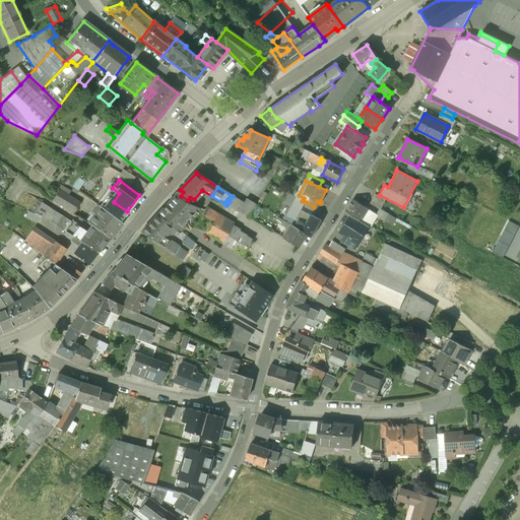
[(112,188),(99,206),(108,212),(120,221),(127,211),(114,202),(119,193),(112,188)]
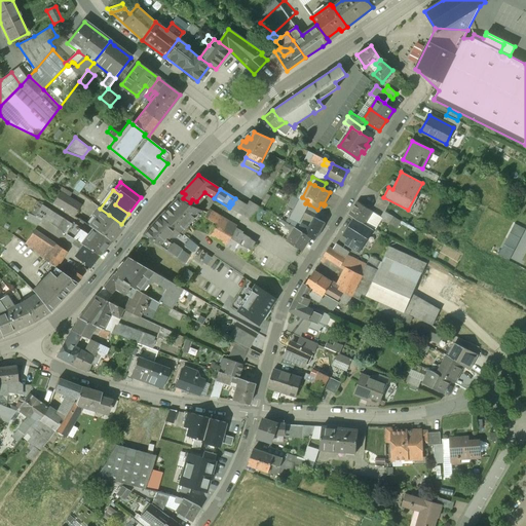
[(81,204),(60,191),(52,202),(74,216),(76,213),(81,204)]
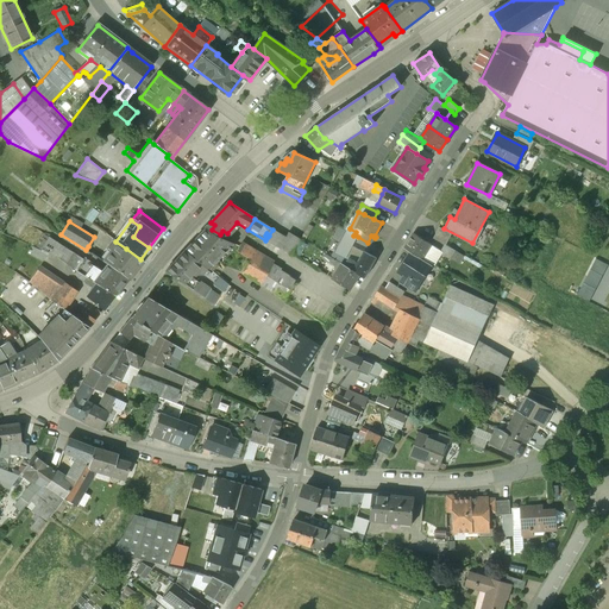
[(217,237),(205,228),(184,251),(200,265),(207,271),(231,243),(217,237)]
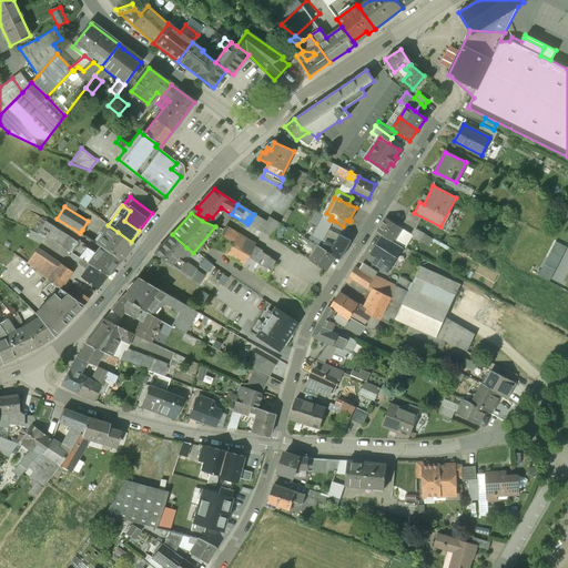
[(422,219),(409,213),(404,223),(415,229),(416,229),(422,219)]
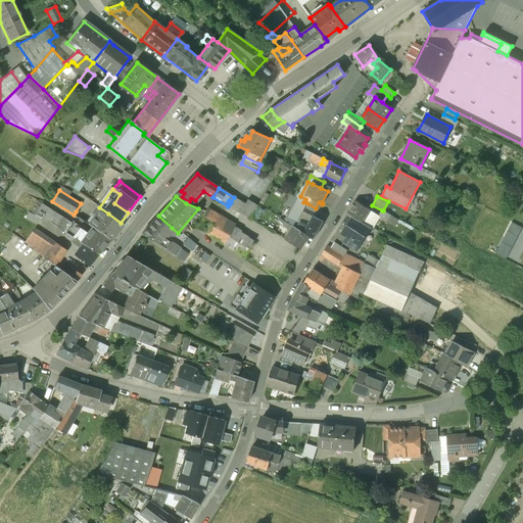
[(244,204),(234,197),(231,202),(229,200),(228,202),(230,203),(229,204),(250,218),(257,205),(247,200),(244,204)]
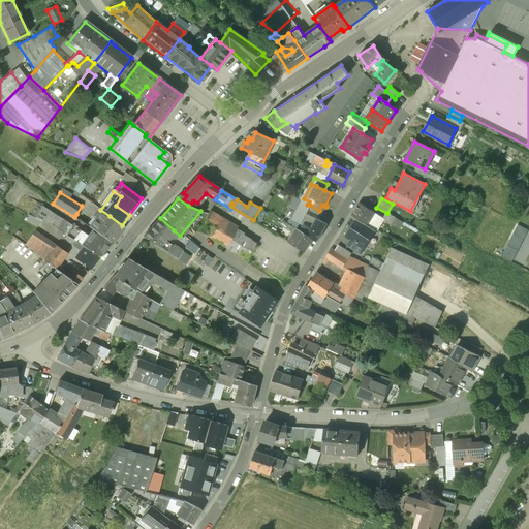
[(307,205),(301,200),(287,223),(304,232),(306,230),(302,228),(304,225),(301,223),(311,206),(307,205)]
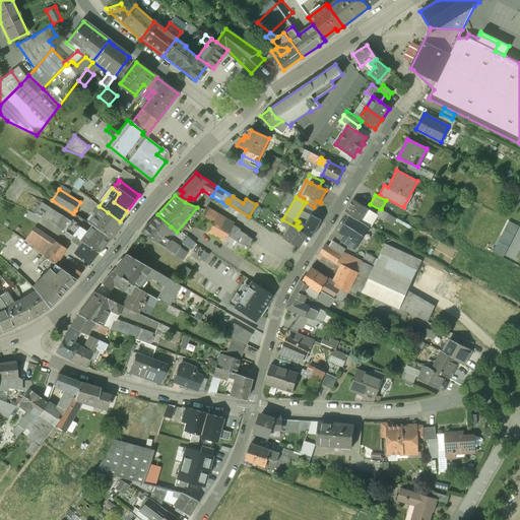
[(368,209),(353,199),(345,212),(350,215),(361,221),(368,209)]
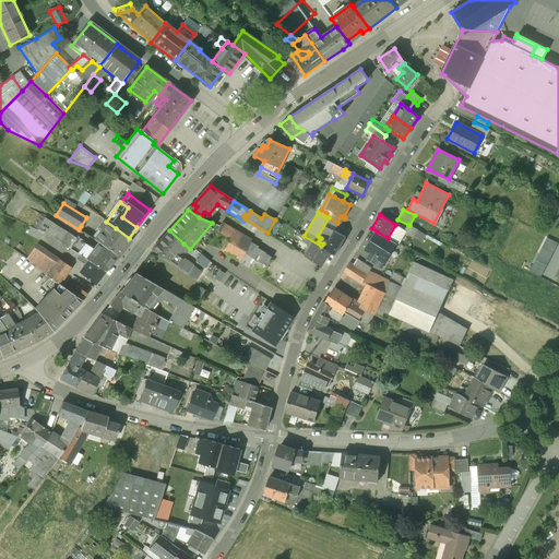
[(67,232),(45,217),(37,229),(45,233),(52,237),(60,241),(67,232)]
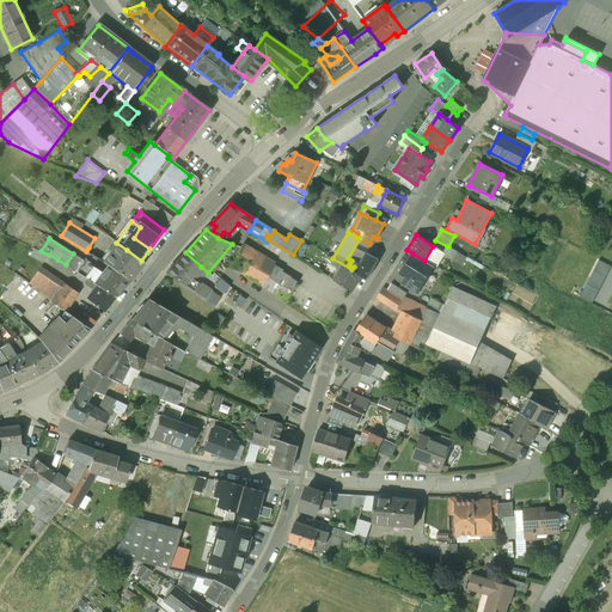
[(116,243),(115,242),(110,249),(112,251),(103,262),(108,264),(111,268),(128,281),(144,263),(144,262),(141,261),(134,256),(127,250),(116,243)]
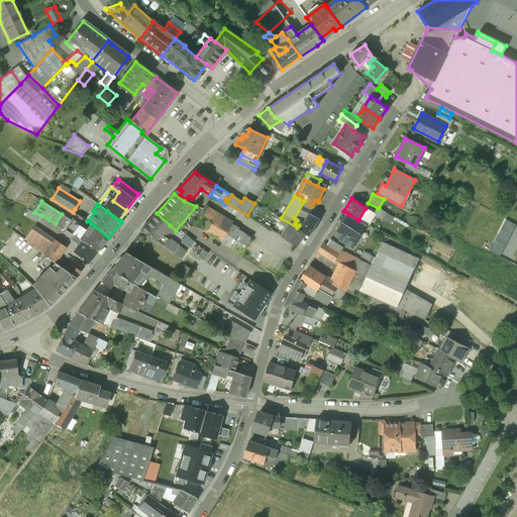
[(237,227),(203,207),(202,209),(200,213),(209,218),(203,230),(206,233),(240,253),(249,238),(236,230),(237,227)]
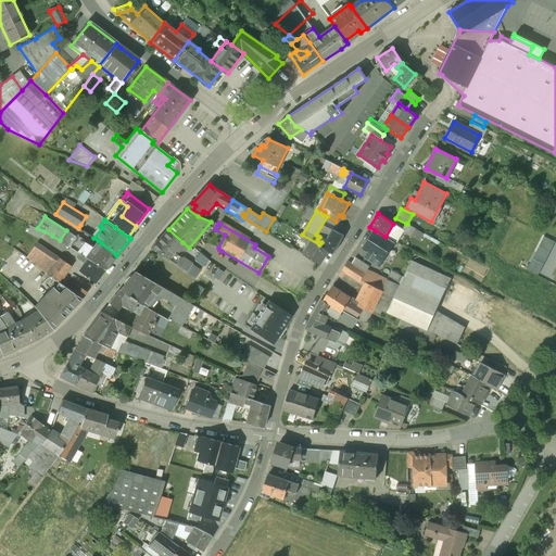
[(407,224),(406,224),(401,231),(412,237),(416,229),(407,224)]
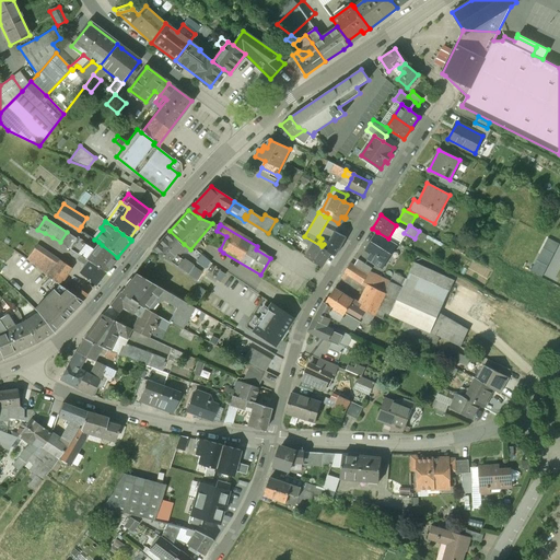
[(37,230),(32,228),(28,234),(42,240),(45,233),(37,230)]
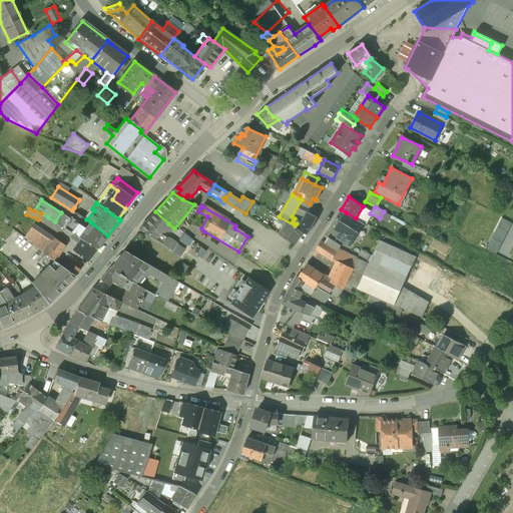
[(168,223),(155,211),(139,228),(171,251),(176,245),(162,234),(165,231),(162,229),(168,223)]
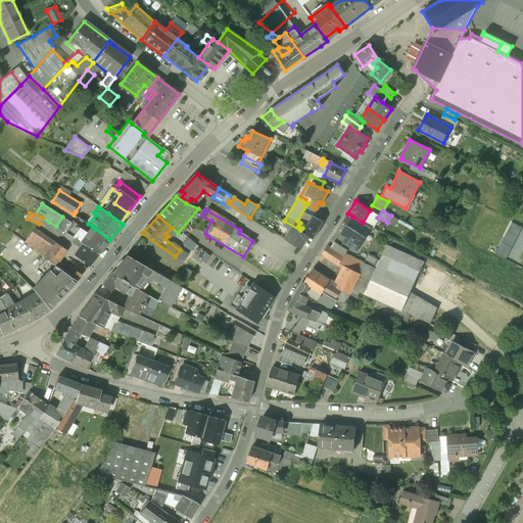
[(313,217),(306,226),(300,222),(300,223),(298,226),(302,228),(300,230),(310,235),(314,238),(323,222),(313,217)]
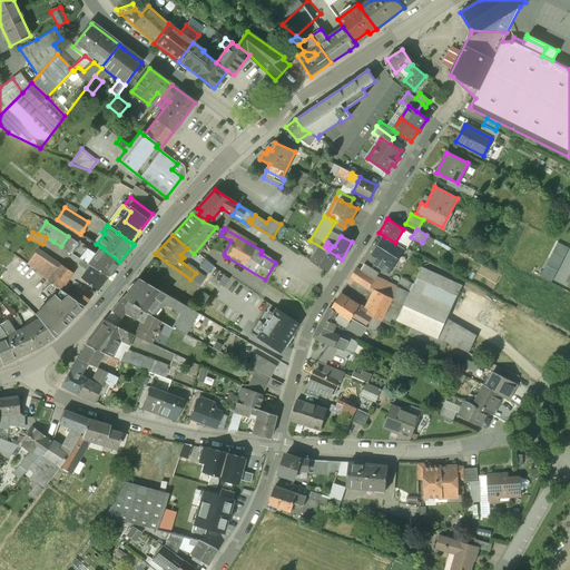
[(379,258),(392,267),(404,248),(395,243),(384,236),(373,255),(379,258)]
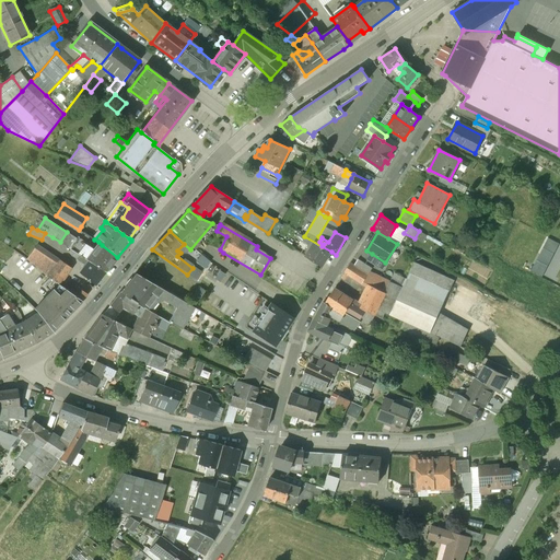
[(304,236),(300,234),(296,238),(311,247),(305,256),(322,267),(331,252),(322,246),(304,236)]
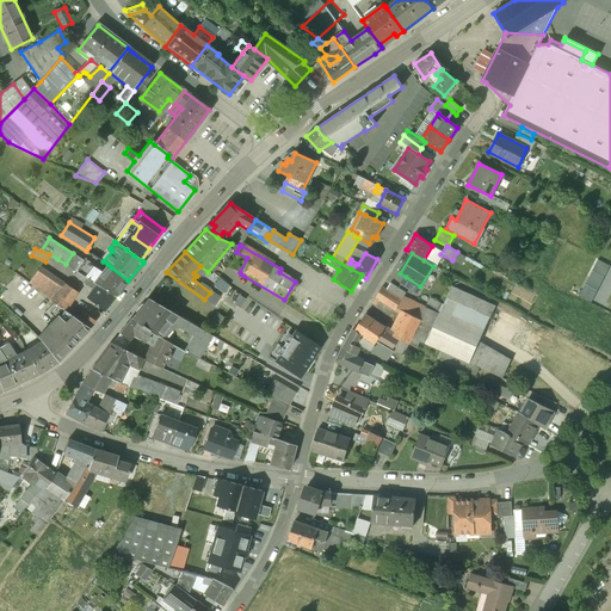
[(446,260),(439,257),(434,265),(442,270),(446,260)]
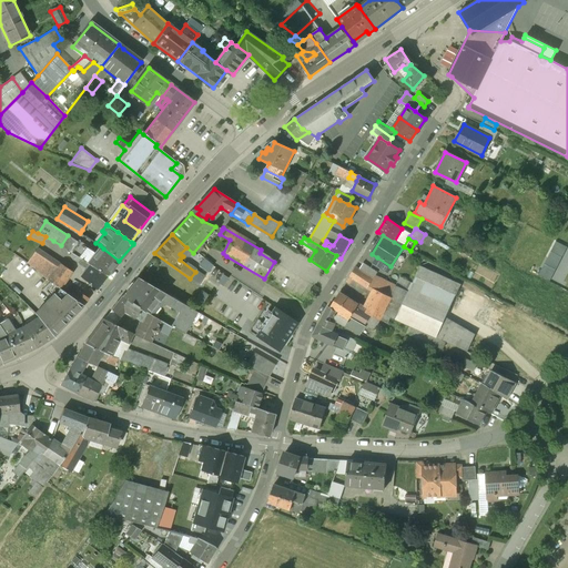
[(94,252),(79,241),(71,252),(75,255),(87,263),(94,252)]
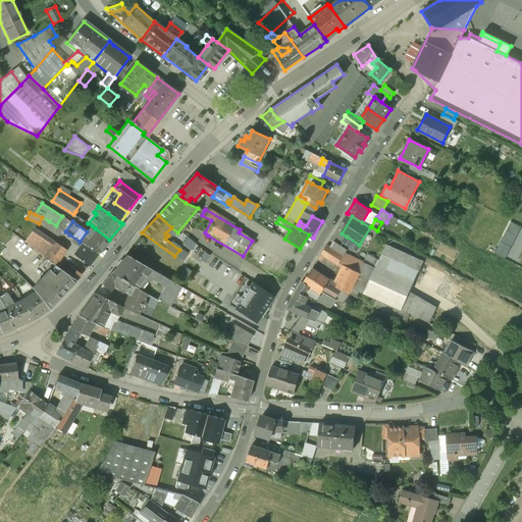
[(109,240),(95,228),(92,225),(87,231),(80,242),(98,254),(109,240)]
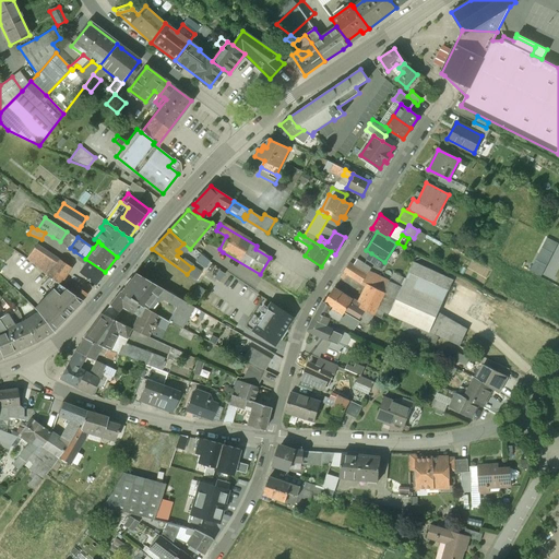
[(57,262),(36,246),(27,258),(48,275),(57,262)]
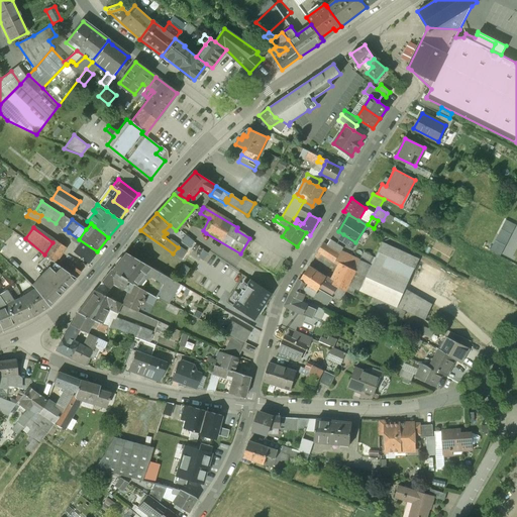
[(79,239),(69,232),(67,235),(79,244),(74,251),(88,264),(97,251),(79,239)]
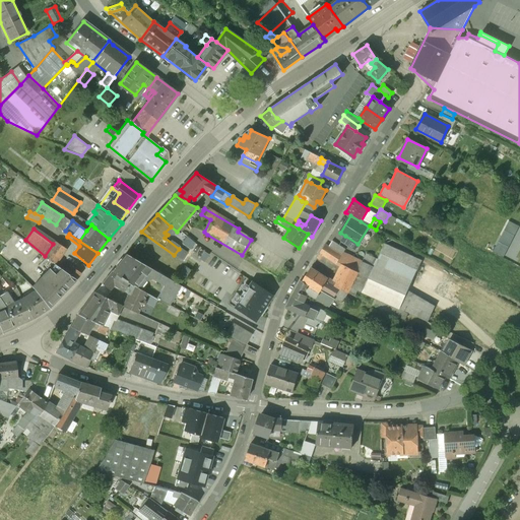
[(353,250),(358,244),(345,236),(341,242),(353,250)]
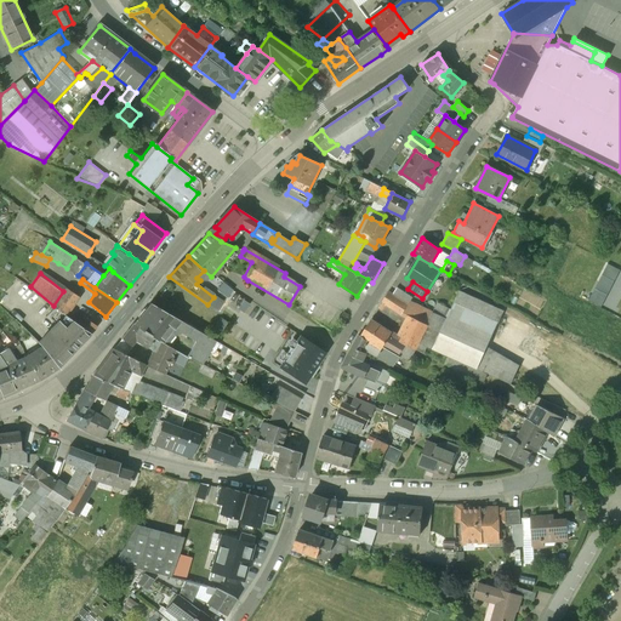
[(223,284),(218,290),(227,297),(232,290),(223,284)]
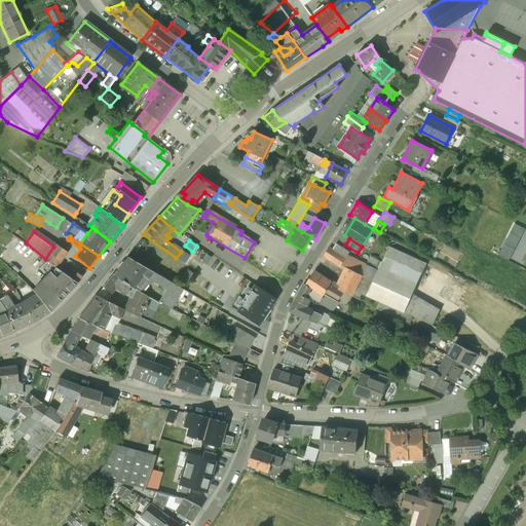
[(68,251),(57,242),(53,247),(45,259),(50,262),(55,266),(68,251)]
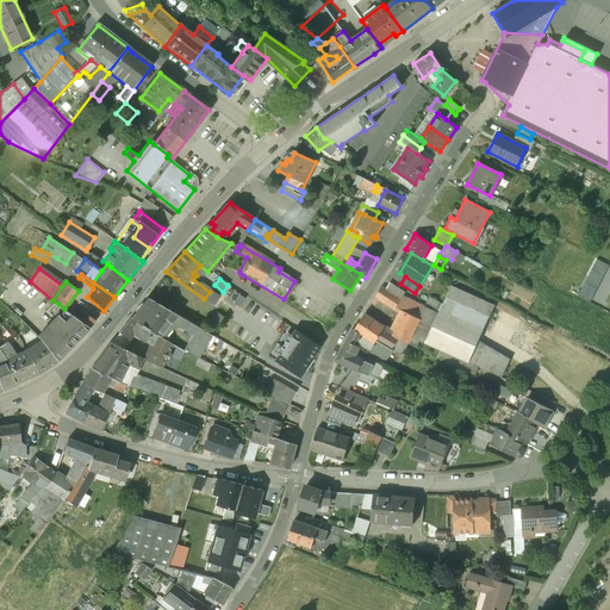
[(404,294),(388,284),(386,290),(402,299),(403,296),(404,294)]
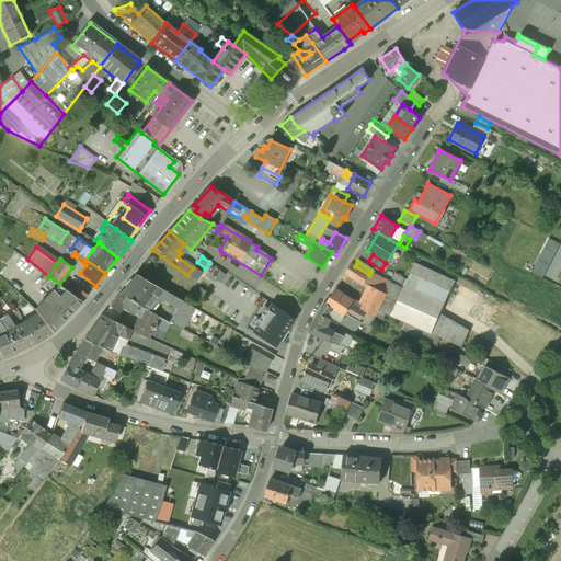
[(355,266),(351,263),(345,273),(363,285),(369,275),(355,266)]
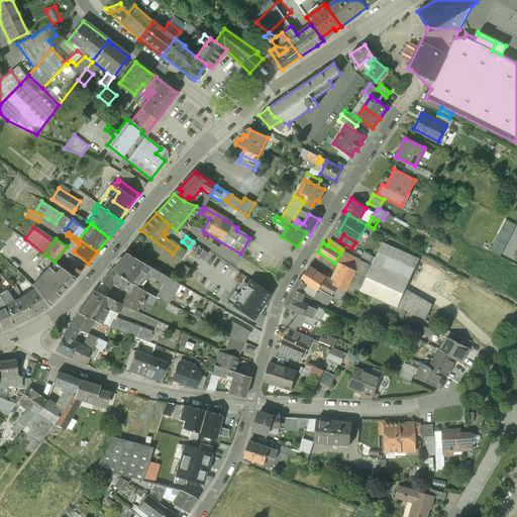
[(185,252),(178,247),(173,253),(181,259),(185,252)]
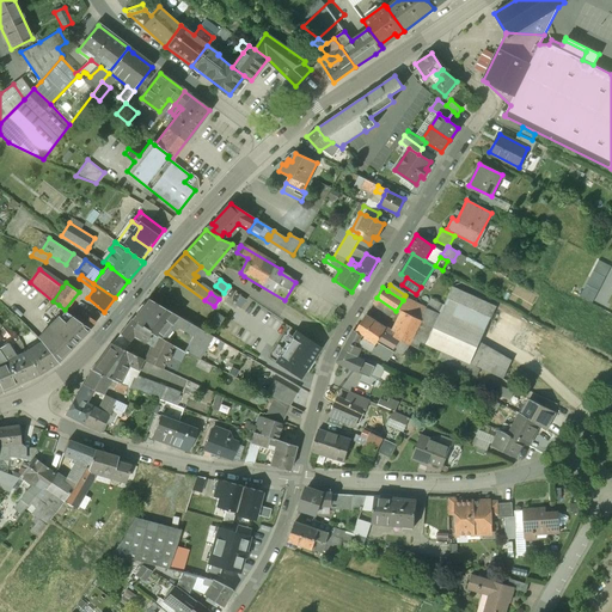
[(427,307),(404,297),(403,300),(396,311),(404,316),(405,314),(408,311),(422,318),(427,307)]
